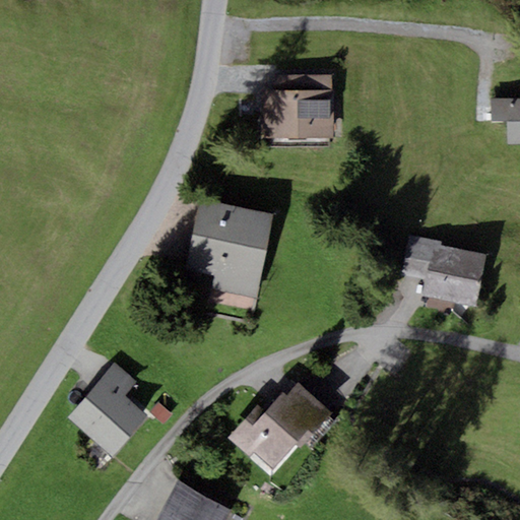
[(278,90),(331,90),(331,76),(278,76),(278,90)]
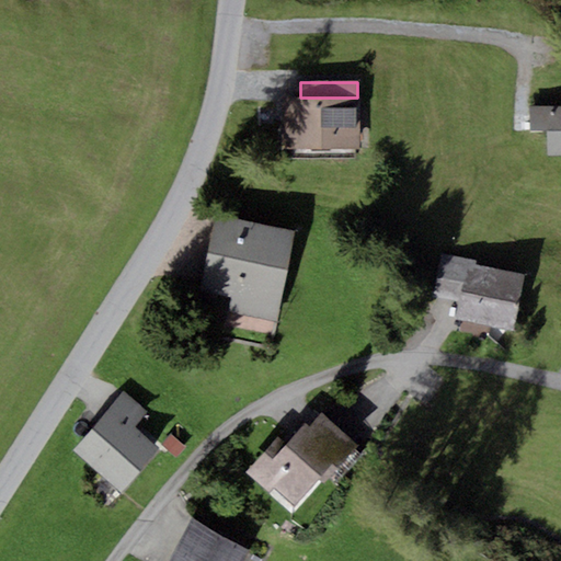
[(283,98),(283,149),(357,149),(357,98),(300,98),(283,98)]
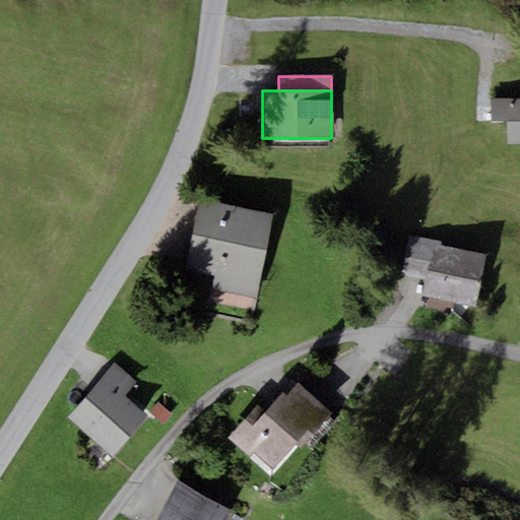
[(519,99),(491,100),(491,121),(507,121),(508,144),(519,144),(519,99)]
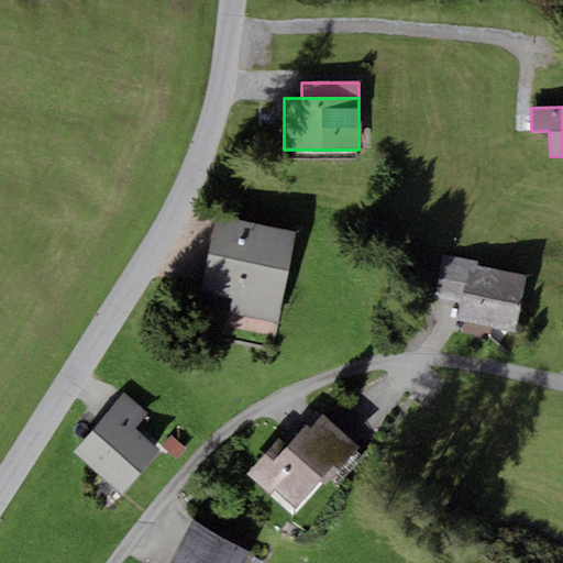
[(279,322),(295,232),(216,219),(201,310),(279,322)]
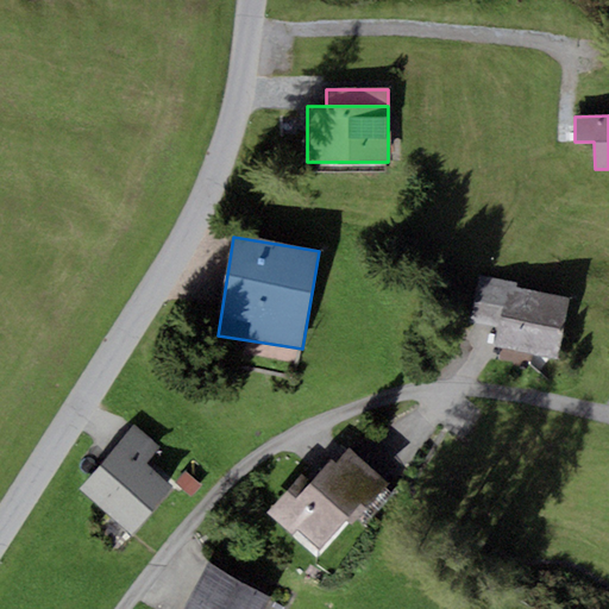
[(515,289),(516,283),(473,275),(465,320),(497,326),(506,288),(515,289)]
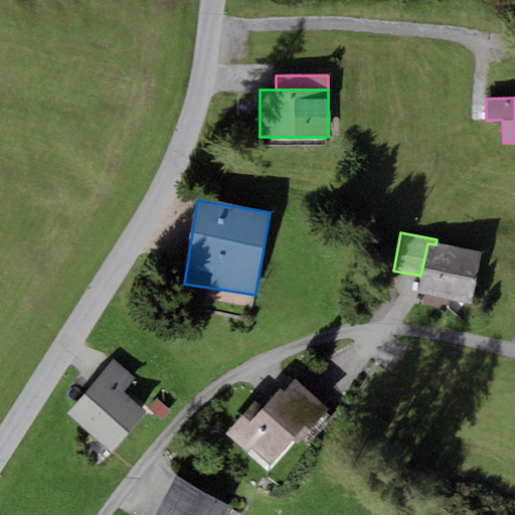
[(472,304),(481,253),(436,244),(427,243),(420,276),(417,294),(472,304)]
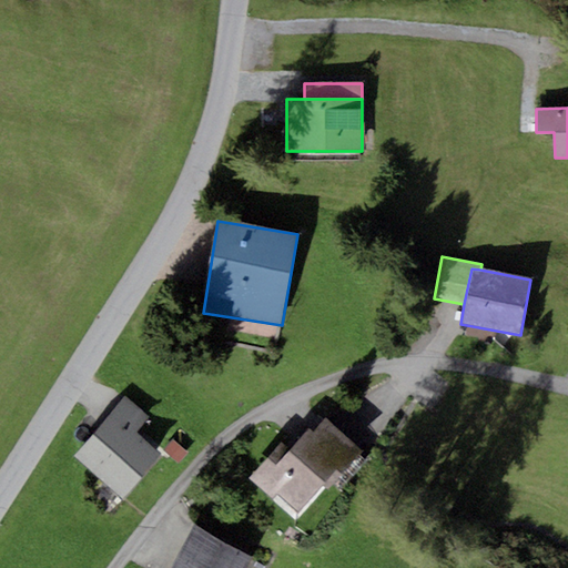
[(125,396),(74,457),(123,498),(161,455),(135,433),(149,416),(125,396)]
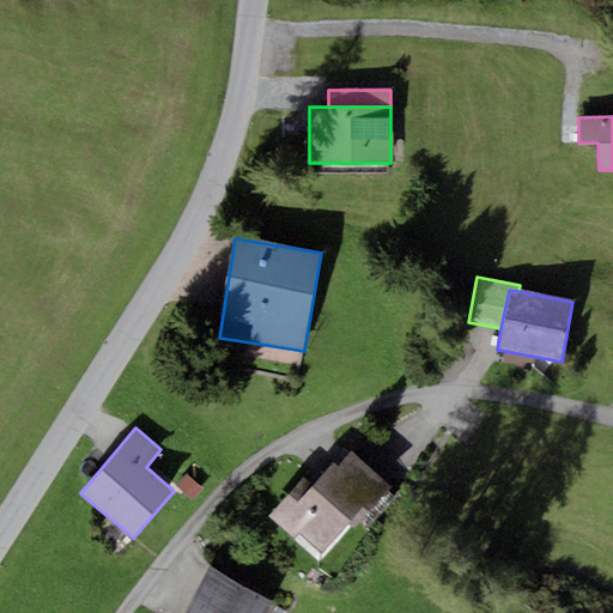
[(334,463),(311,487),(303,479),(268,516),(292,539),(298,533),(322,553),(384,481),(352,453),(339,467),(334,463)]
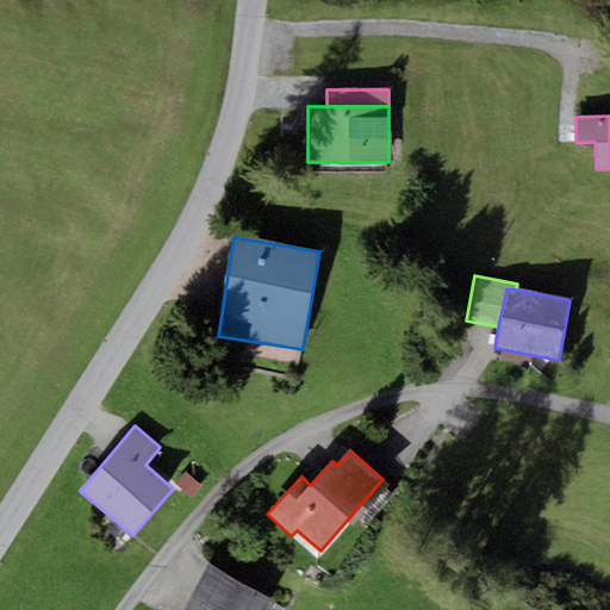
[(263,609),(269,599),(209,565),(185,609),(263,609)]
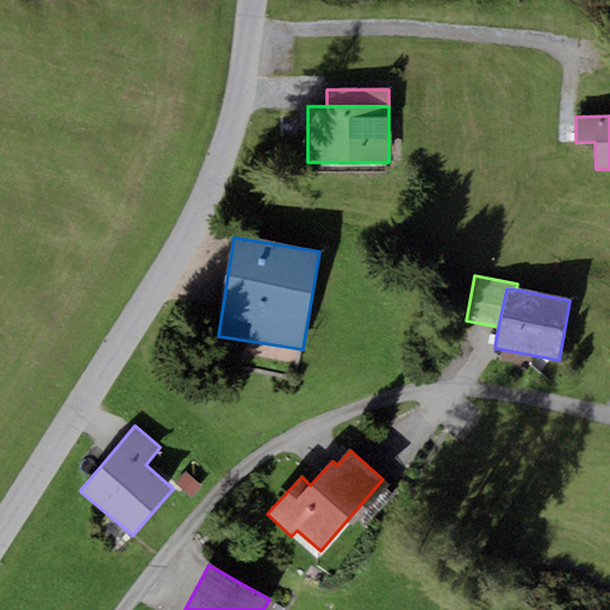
All buildings are outlined.
